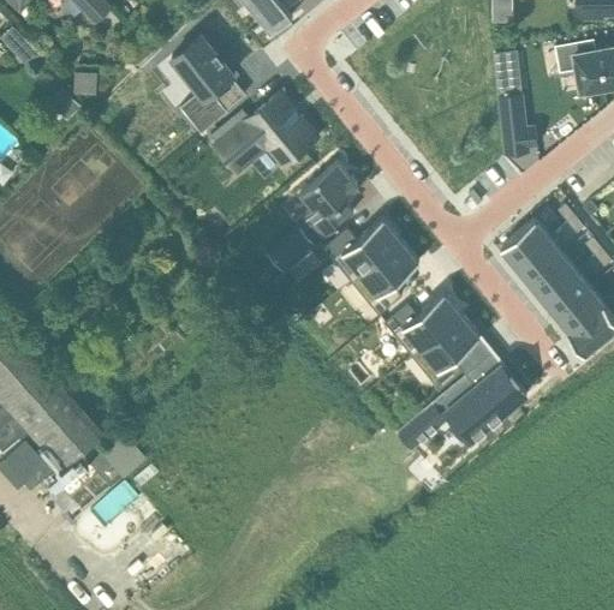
[(3,0),(10,6),(18,15),(33,0),(3,0)]
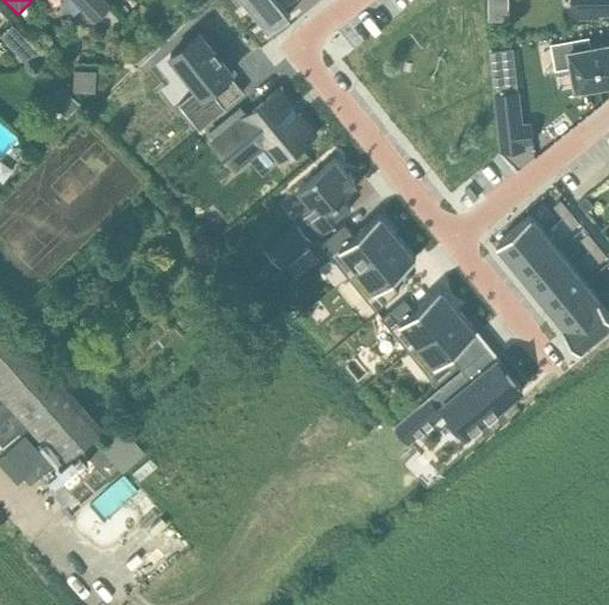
[(93,0),(64,0),(92,27),(106,13),(93,0)]
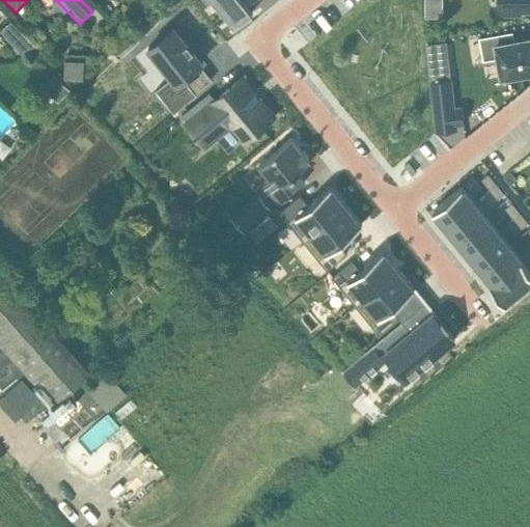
[(81,0),(92,11),(95,9),(86,0),(81,0)]
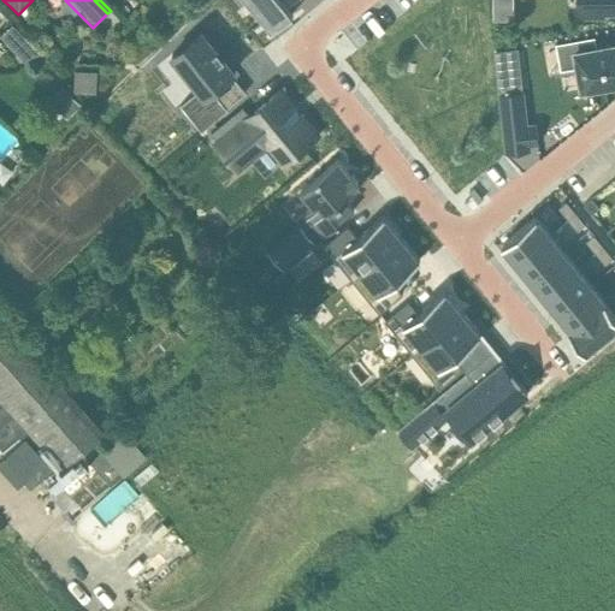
[(242,0),(271,35),(294,17),(282,3),(283,0),(242,0)]
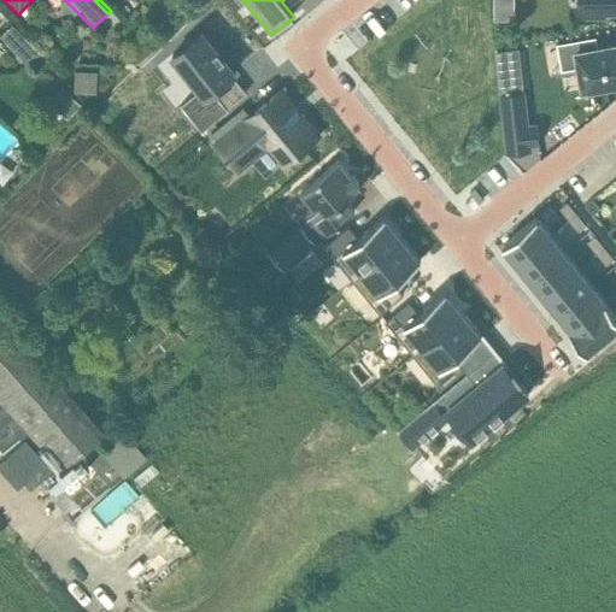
[(615,0),(578,0),(579,21),(604,21),(604,16),(615,15),(615,0)]
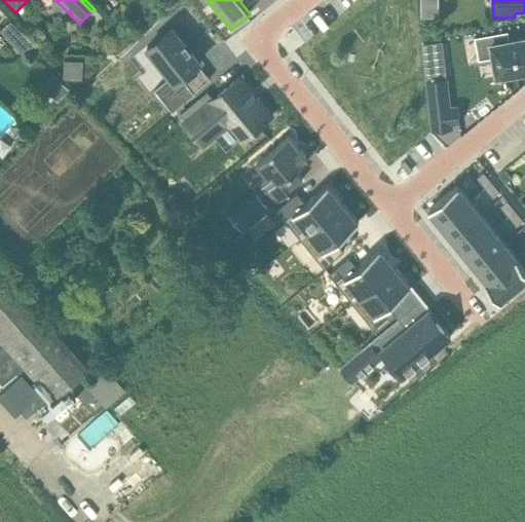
[(432,9),(420,9),(420,22),(433,21),(432,9)]
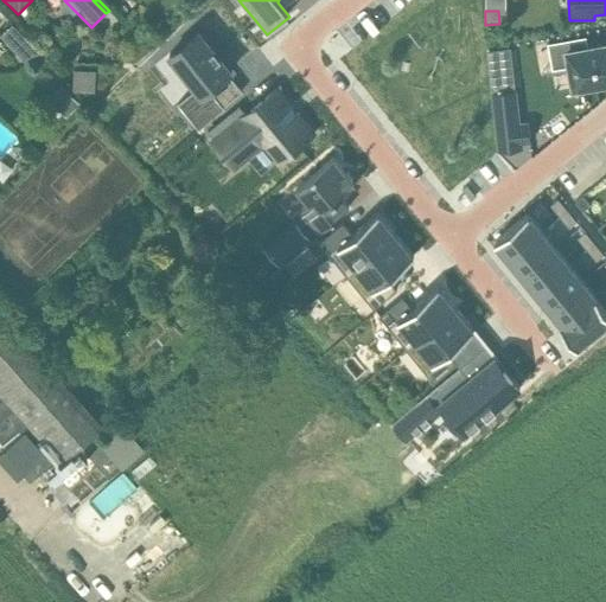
[(198,33),(168,57),(196,90),(178,106),(199,130),(225,110),(223,109),(210,93),(229,77),(231,74),(198,33)]
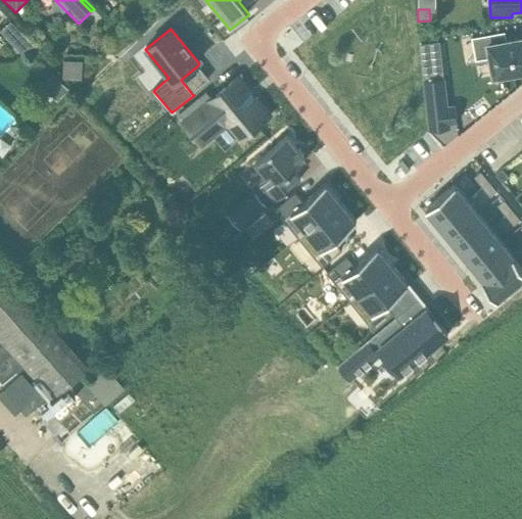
[(21,34),(12,44),(21,53),(32,44),(21,34)]
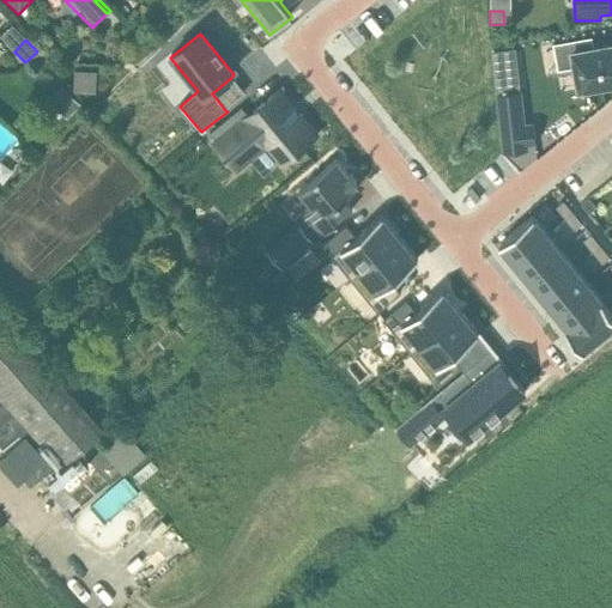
[(611,47),(592,50),(591,42),(553,48),(558,73),(575,71),(579,92),(605,87),(606,93),(611,91),(611,47)]
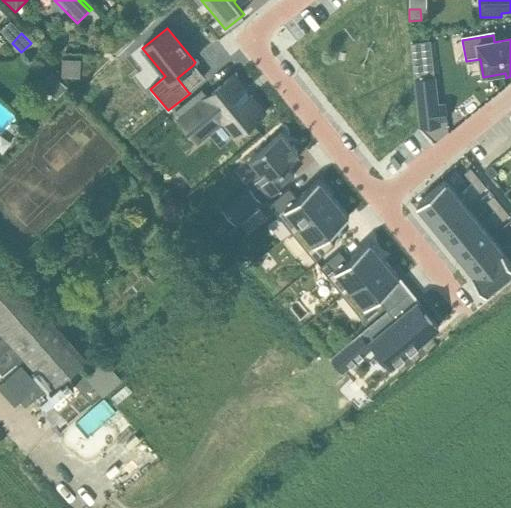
[(51,73),(40,84),(54,98),(65,88),(51,73)]
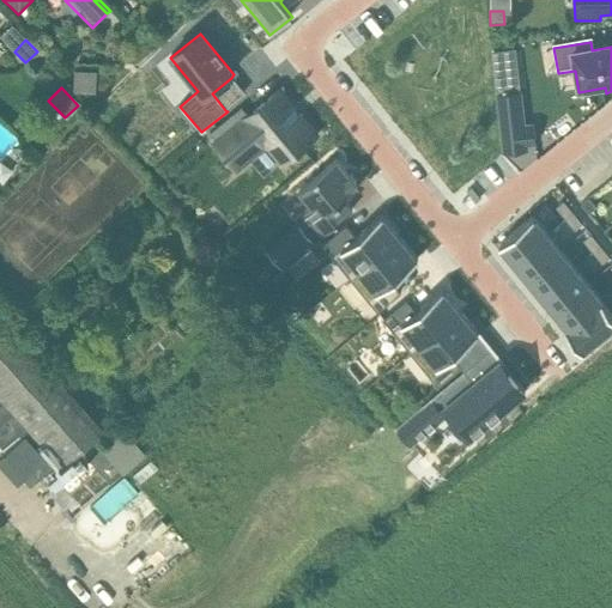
[(231,117),(210,134),(217,144),(216,144),(236,169),(248,159),(266,145),(282,164),(314,138),(315,140),(317,139),(284,98),(282,95),(284,92),(283,91),(238,126),(231,117)]
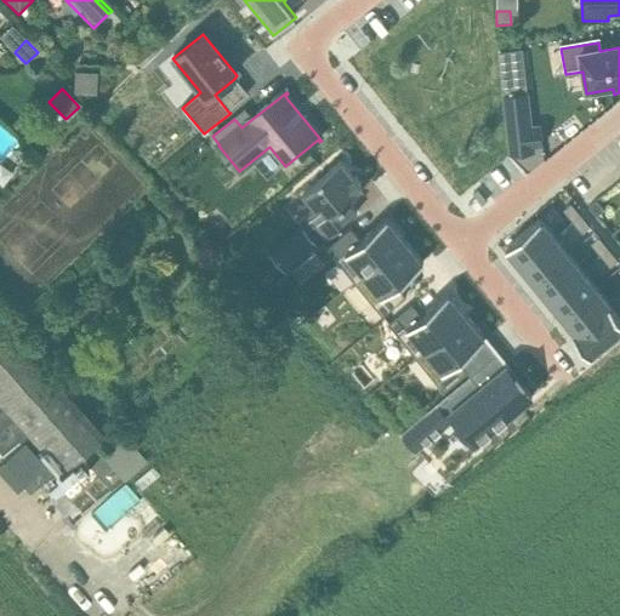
[(527,97),(502,100),(510,160),(533,158),(533,152),(542,152),(540,130),(530,131),(527,97)]
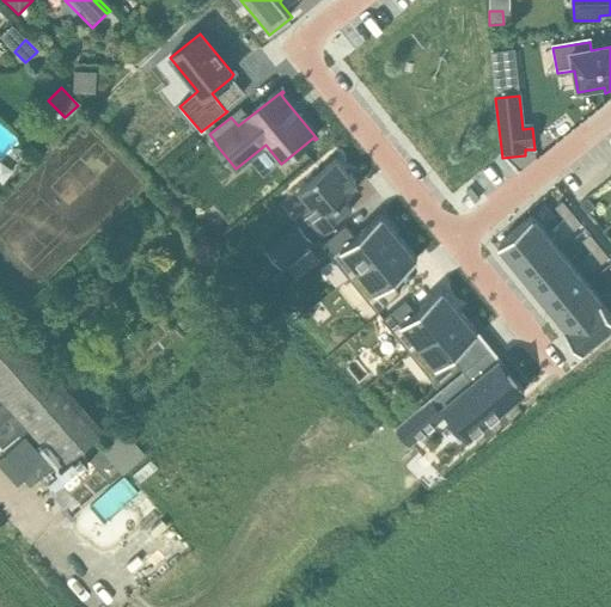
[(336,161),(299,192),(311,208),(304,214),(322,237),(352,212),(343,201),(358,189),(355,185),(356,184),(349,177),(348,178),(336,161)]
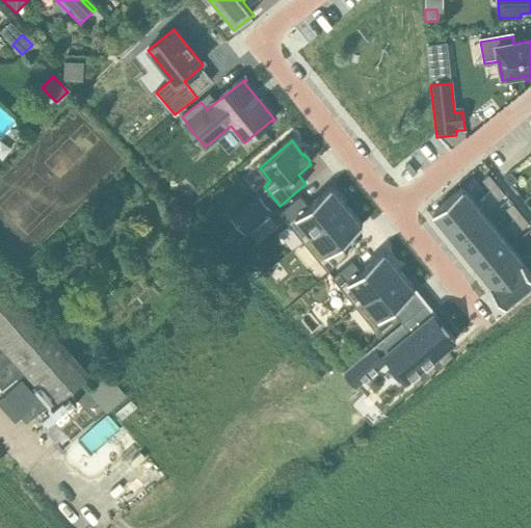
[(516,183),(510,175),(504,180),(504,181),(510,188),(516,183)]
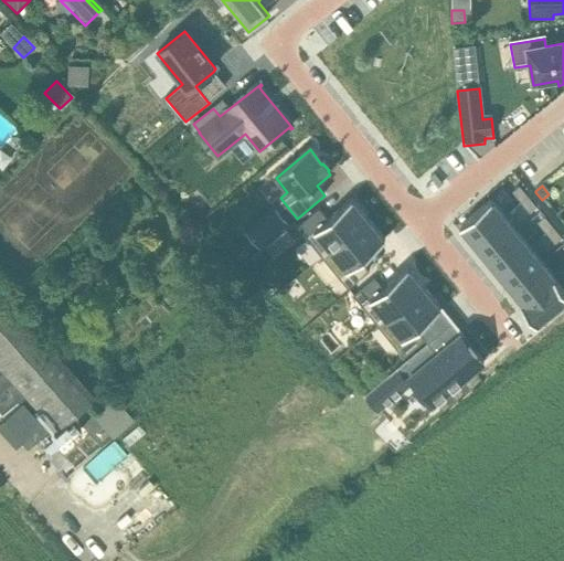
[(519,189),(512,194),(521,205),(528,199),(523,194),(519,189)]
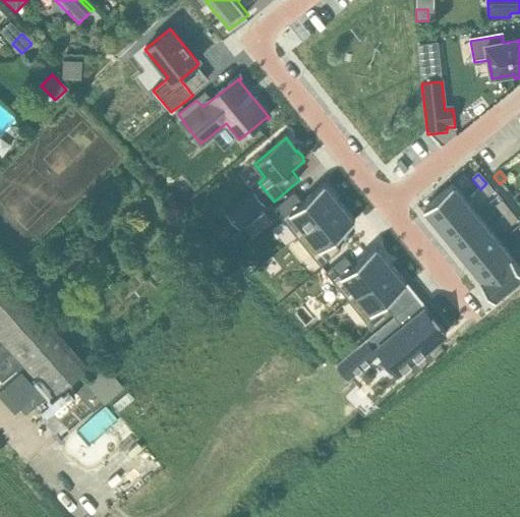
[(486,183),(480,189),(488,198),(495,193),(486,183)]
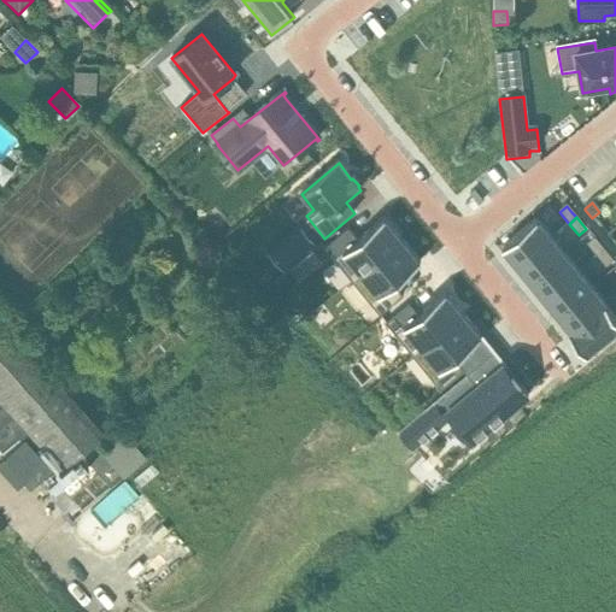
[(348,230),(324,249),(352,282),(403,242),(385,219),(358,241),(348,230)]
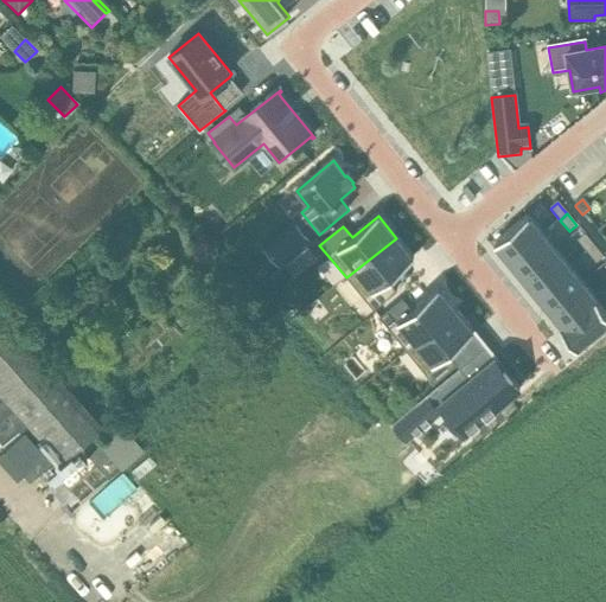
[(528,217),(495,244),(509,262),(542,234),(528,217)]
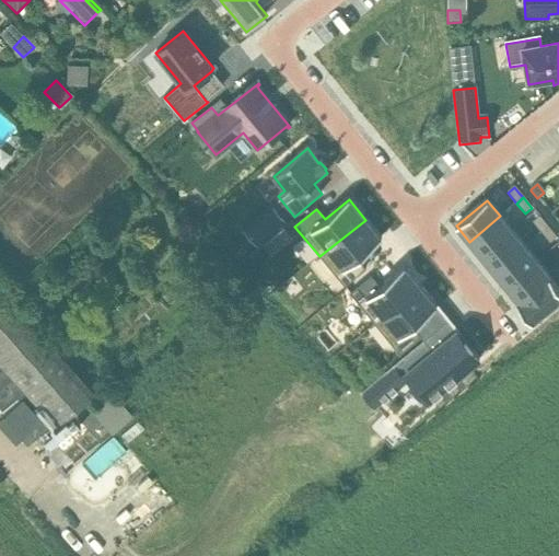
[(284,226),(276,215),(263,226),(271,236),(284,226)]
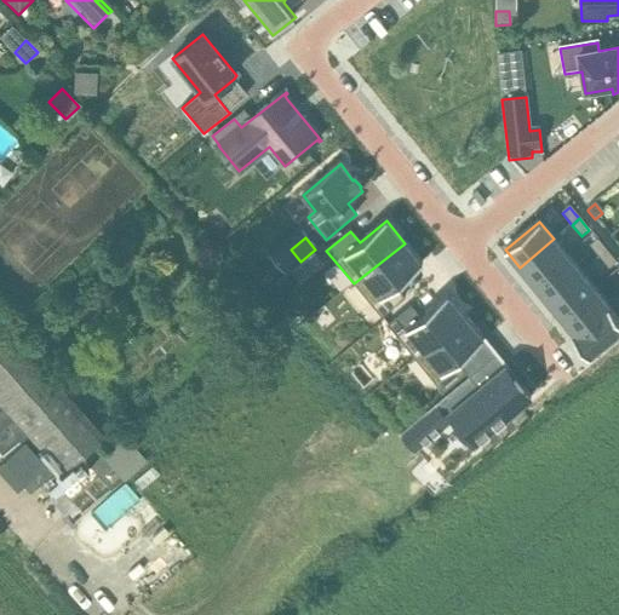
[(554,239),(520,268),(533,285),(568,256),(554,239)]
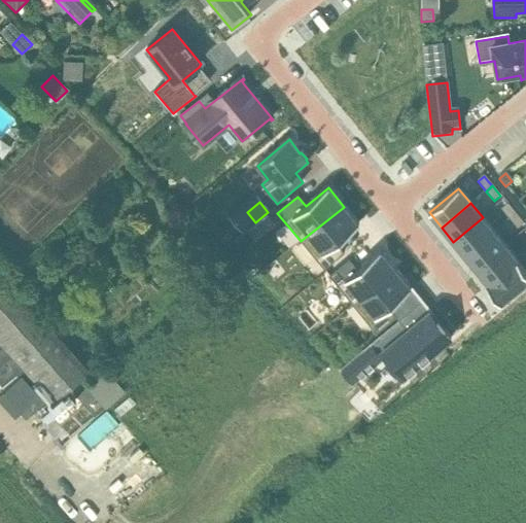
[(507,205),(501,210),(510,220),(516,214),(507,205)]
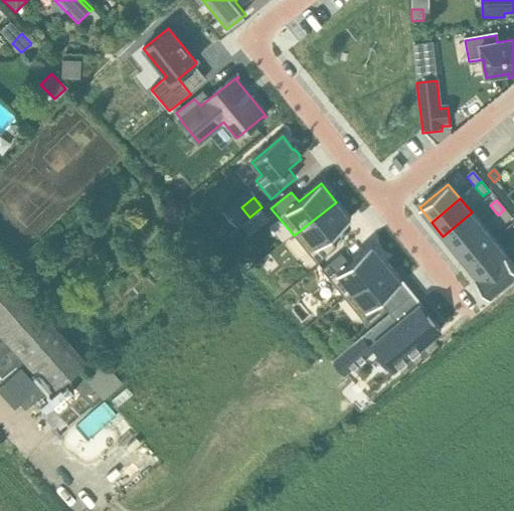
[(336,202),(294,235),(294,236),(317,264),(337,247),(329,238),(351,220),(336,202)]
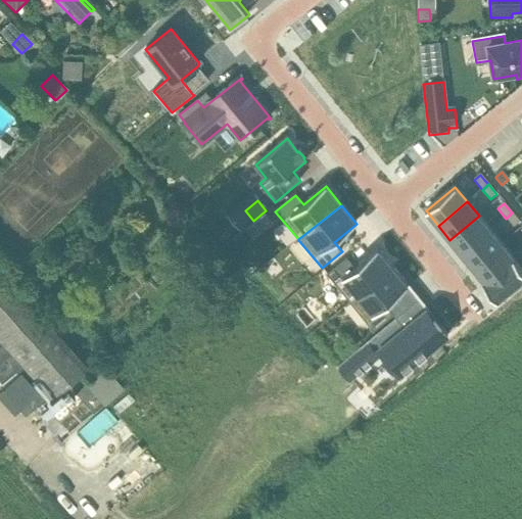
[(512,213),(506,219),(513,228),(520,223),(512,213)]
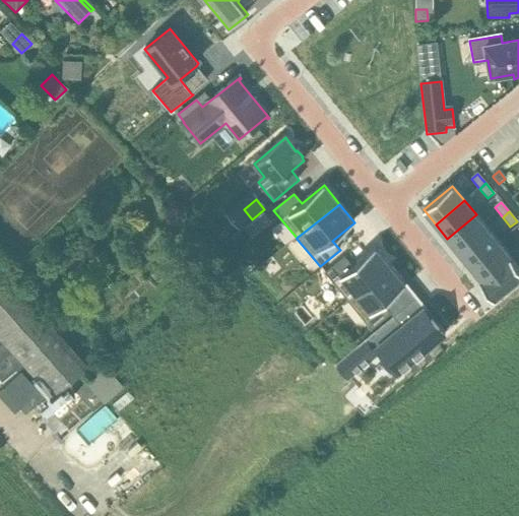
[(264,212),(258,217),(265,227),(271,221),(264,212)]
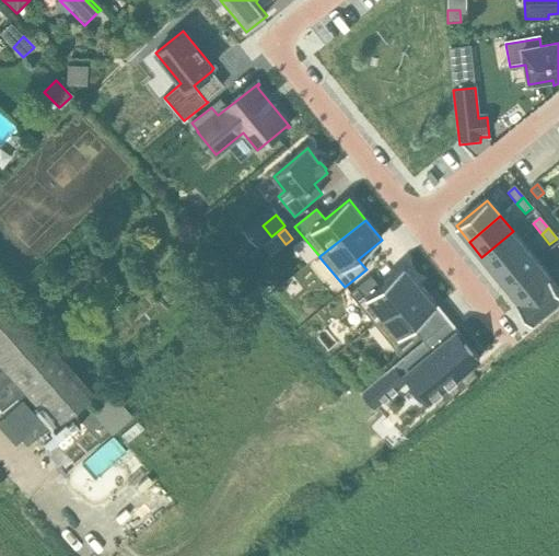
[(513,231),(481,257),(495,273),(525,246),(513,231)]
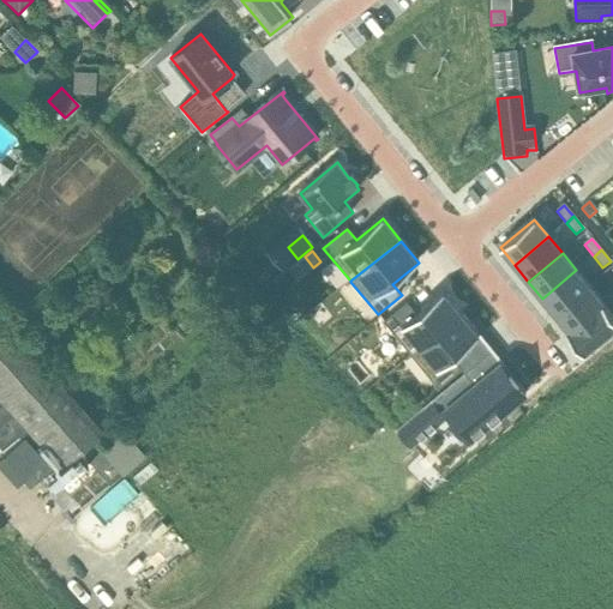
[(576,270),(542,299),(556,314),(590,287),(576,270)]
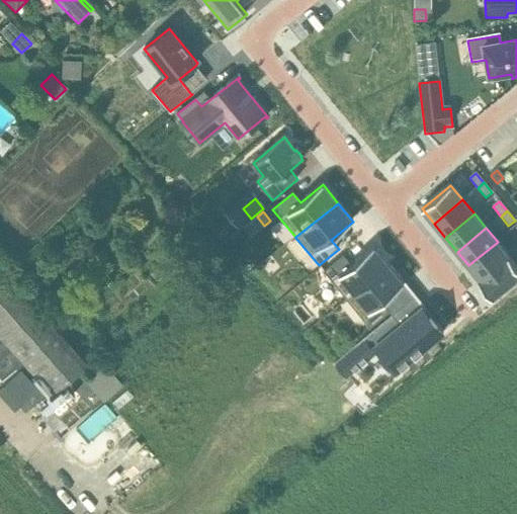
[(498,242),(468,265),(480,279),(478,280),(479,281),(509,256),(498,242)]
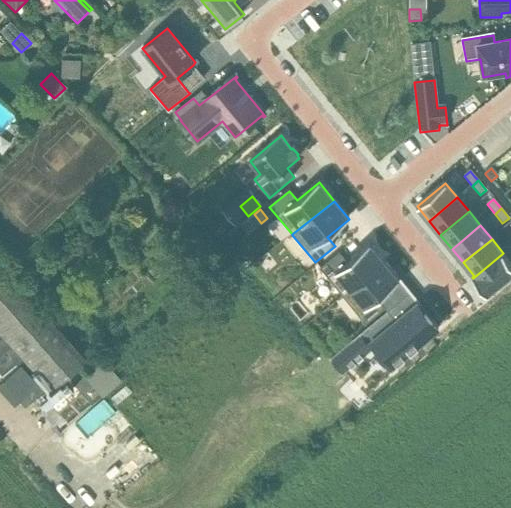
[(339,253),(320,268),(342,296),(384,263),(369,244),(347,262),(339,253)]
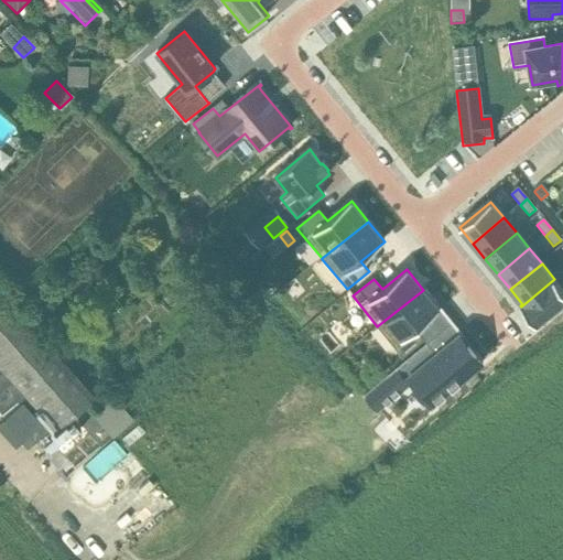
[(562,289),(554,279),(521,307),(536,324),(562,301),(562,289)]
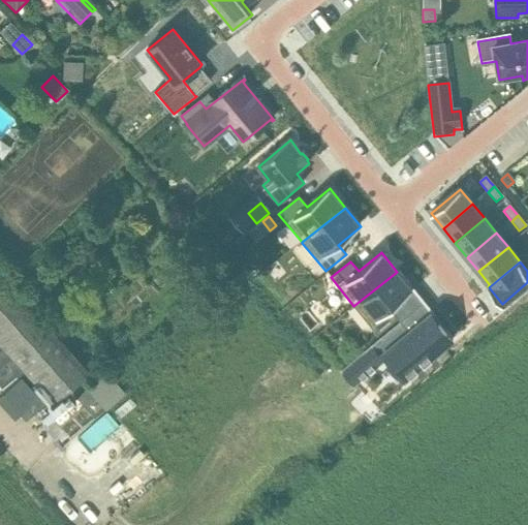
[(397,272),(353,306),(377,335),(398,319),(390,309),(412,290),(397,272)]
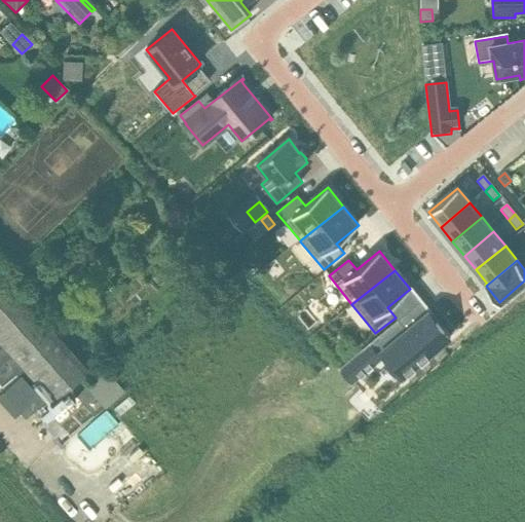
[(0,389),(20,373),(38,393),(15,412),(24,422),(46,402),(46,403),(83,370),(0,277),(0,389)]
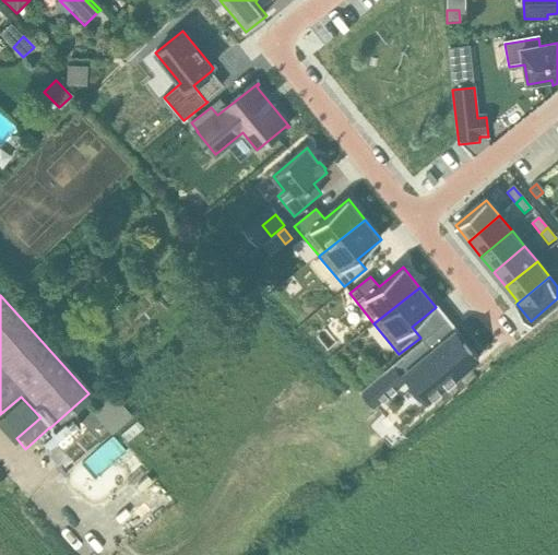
[(402,357),(360,391),(375,409),(410,379),(428,401),(478,359),(455,331),(431,351),(423,340),(402,357)]
